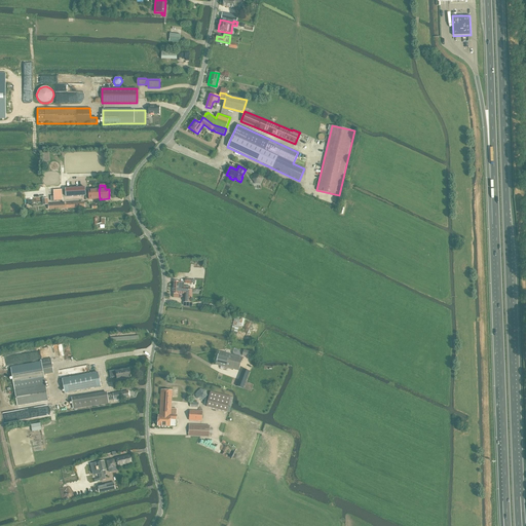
[(66,189),(66,196),(74,196),(86,196),(85,188),(73,188),(73,189),(66,189)]
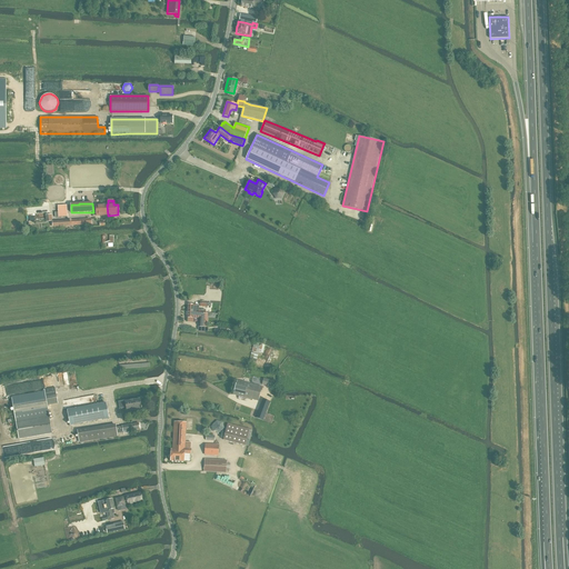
[(97,216),(108,216),(107,205),(96,206),(97,216)]
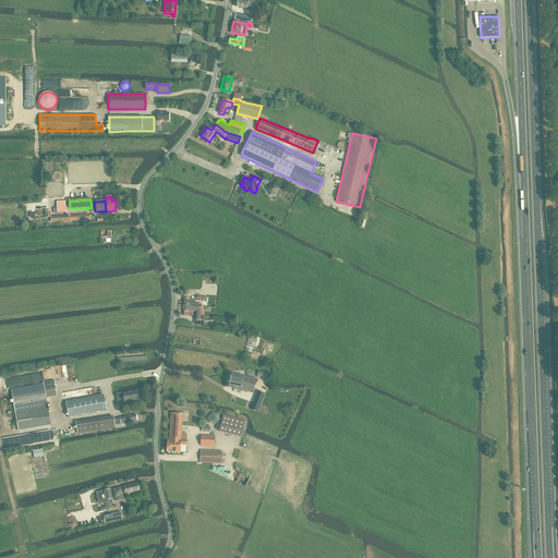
[(58,213),(67,211),(65,202),(58,202),(58,213)]
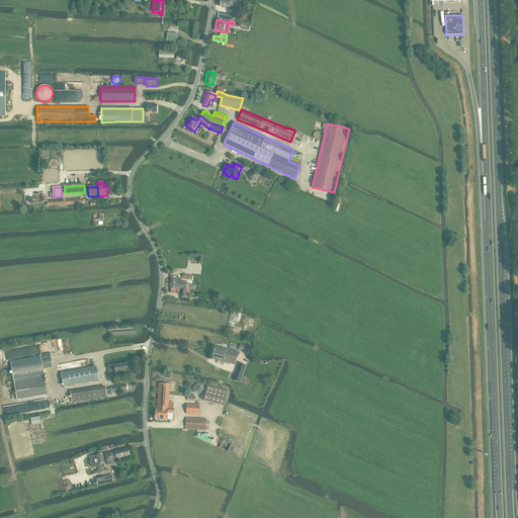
[(179,284),(179,283),(171,283),(171,288),(178,289),(182,290),(182,292),(181,297),(187,298),(187,292),(187,284),(179,284)]
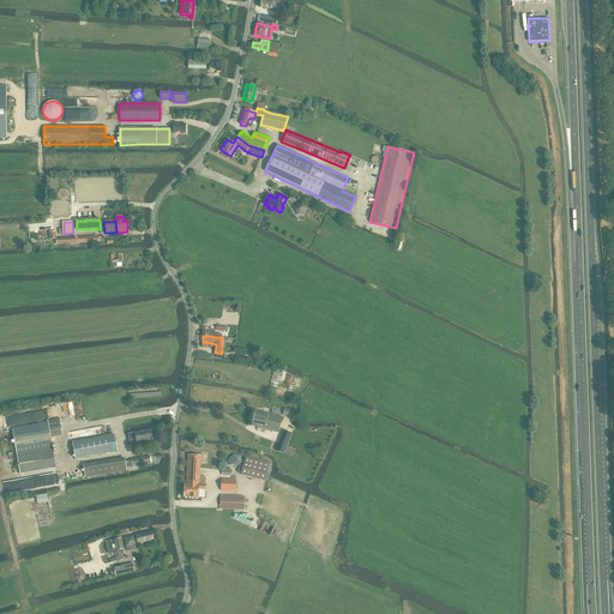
[(274,372),(272,379),(280,380),(283,381),(286,372),(282,372),(281,373),(274,372)]
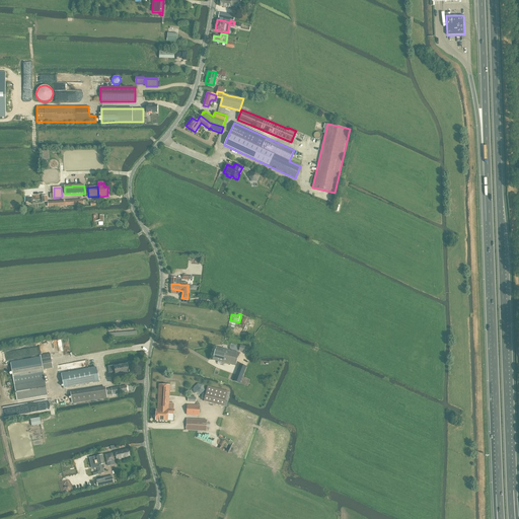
[(235,366),(239,353),(217,348),(213,360),(235,366)]
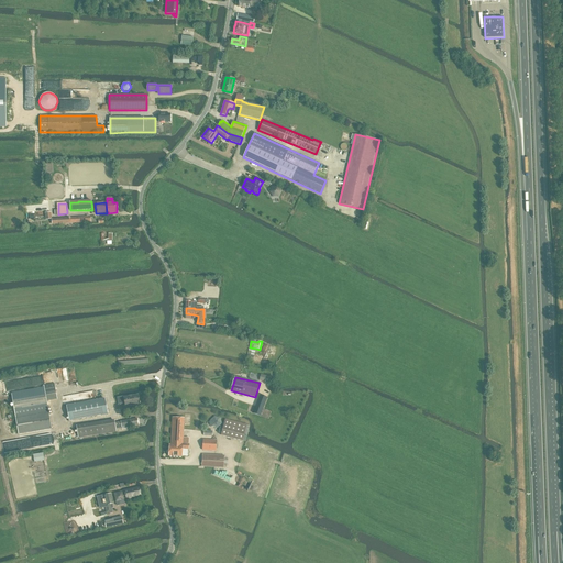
[(52,429),(47,406),(46,400),(57,399),(55,384),(44,385),(44,388),(12,395),(19,434),(52,429)]
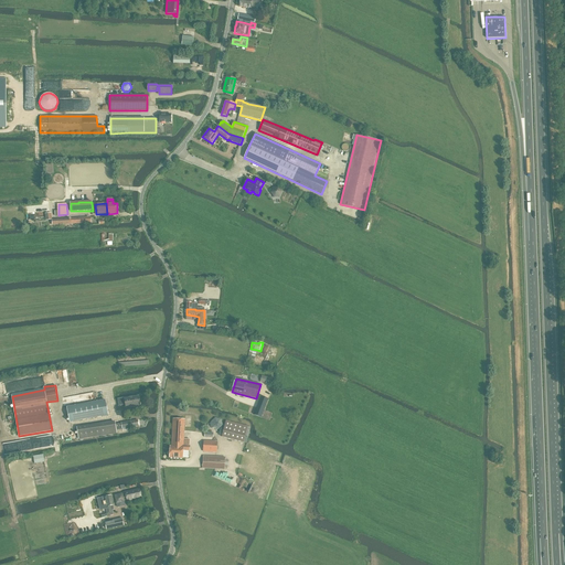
[(140,405),(139,396),(125,398),(125,397),(118,398),(119,406),(126,404),(126,407),(140,405)]
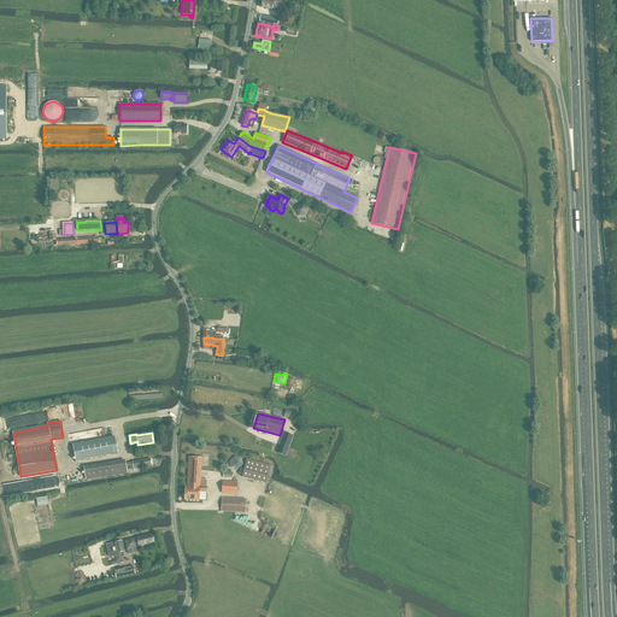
[(285,433),(277,453),(286,456),(293,436),(285,433)]
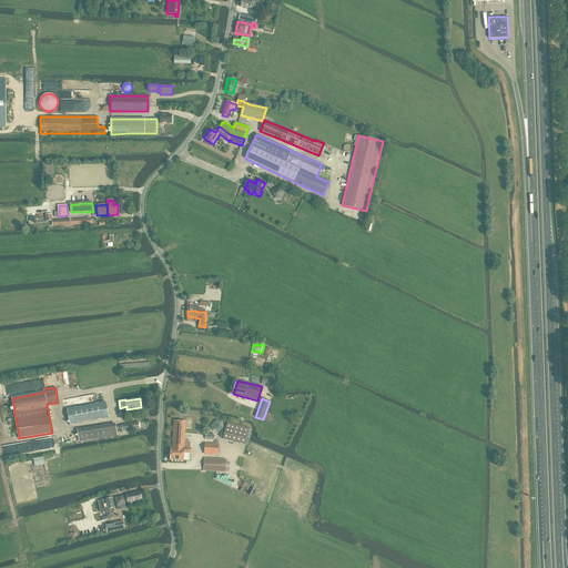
[(68,409),(70,425),(109,417),(105,402),(68,409)]
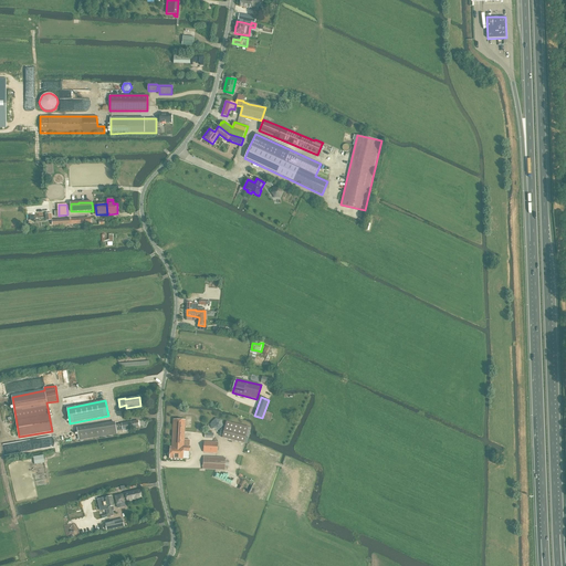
[(219,430),(222,426),(221,420),(216,419),(211,423),(212,429),(219,430)]
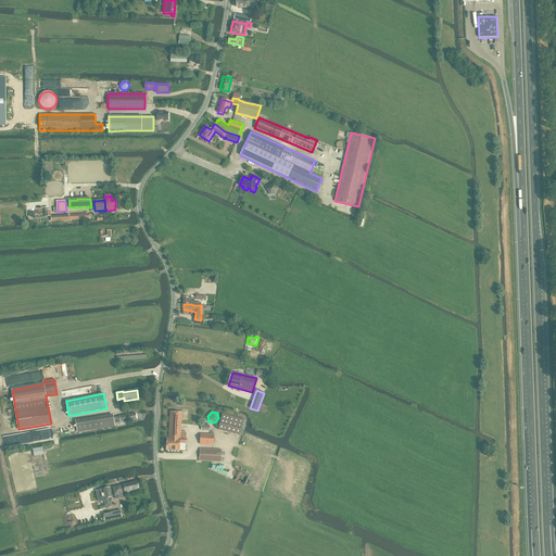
[(187,439),(186,439),(187,432),(181,431),(182,413),(171,413),(169,439),(167,439),(167,451),(180,451),(180,443),(187,443),(187,439)]
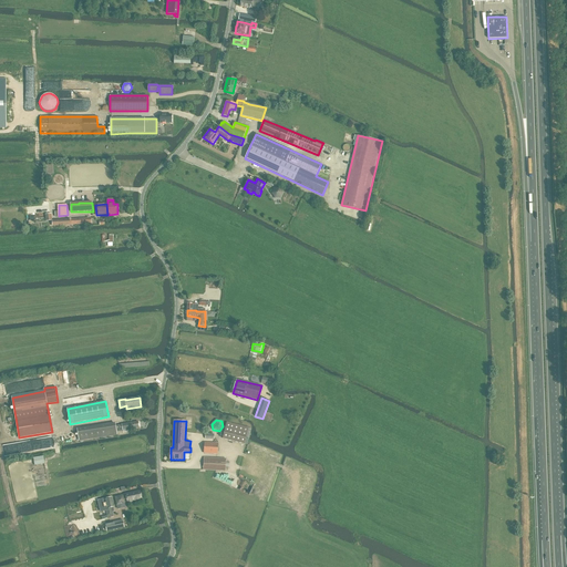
[(127,424),(116,425),(116,432),(126,431),(126,430),(140,428),(138,422),(127,423),(127,424)]
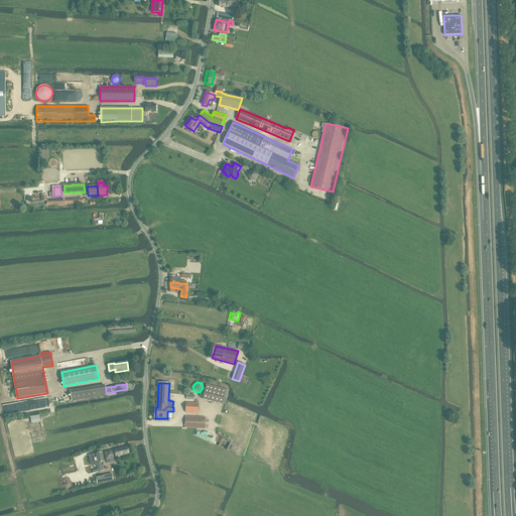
[(222,404),(226,390),(207,384),(203,399),(222,404)]
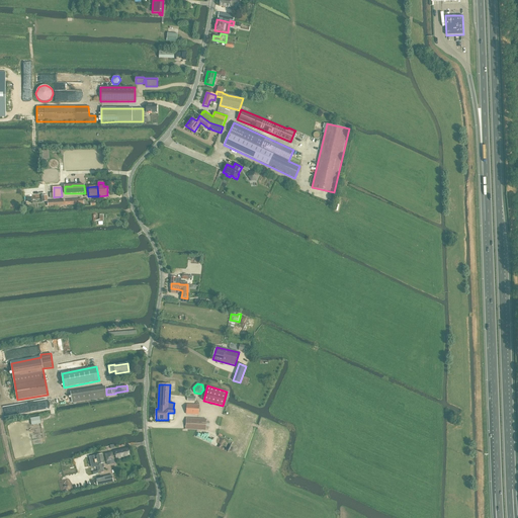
[(198,415),(199,405),(187,405),(186,414),(198,415)]
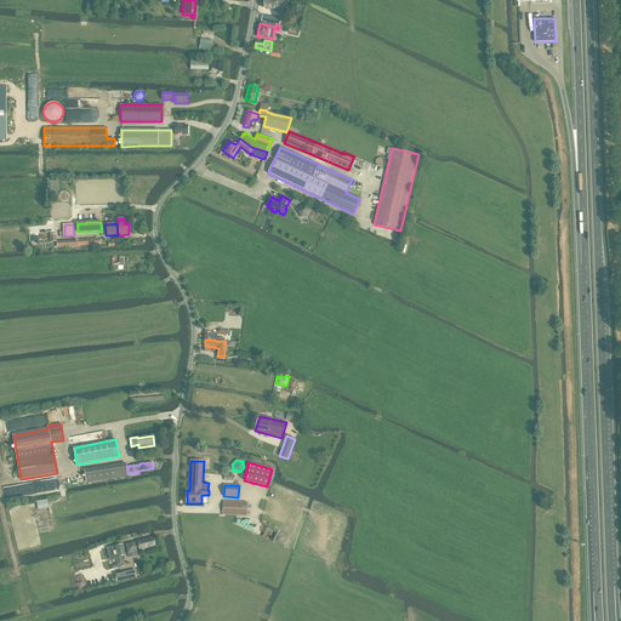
[(38,510),(49,508),(47,500),(36,501),(38,510)]
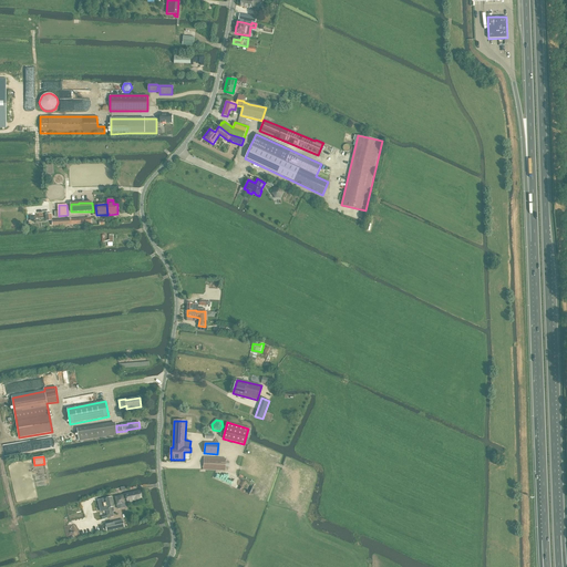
[(226,471),(226,460),(204,457),(203,470),(226,471)]
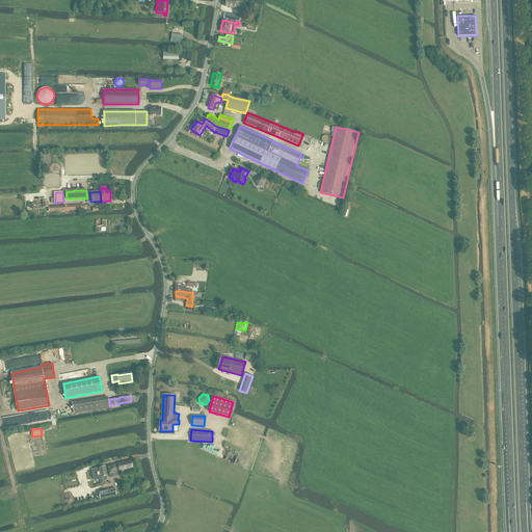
[(108,467),(110,474),(117,473),(117,471),(120,471),(120,472),(133,469),(132,460),(117,463),(117,464),(116,466),(115,464),(108,467)]
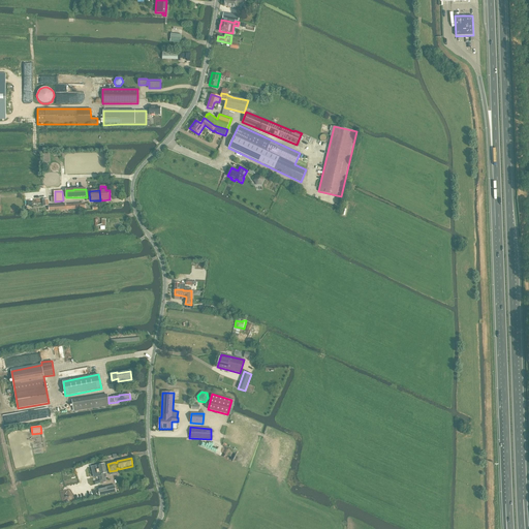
[(104,464),(93,466),(91,467),(93,476),(95,475),(96,475),(97,477),(99,476),(100,483),(105,481),(104,473),(106,473),(104,464)]
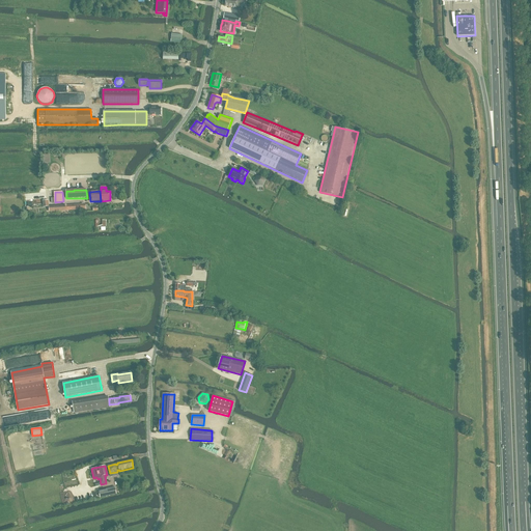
[(106,491),(99,492),(101,497),(115,494),(114,487),(105,488),(106,491)]
